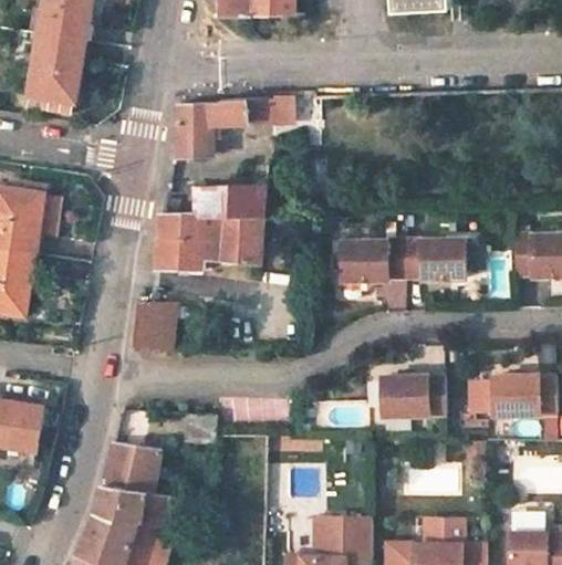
[(39,0),(34,33),(82,40),(84,22),(87,22),(91,0),(39,0)]
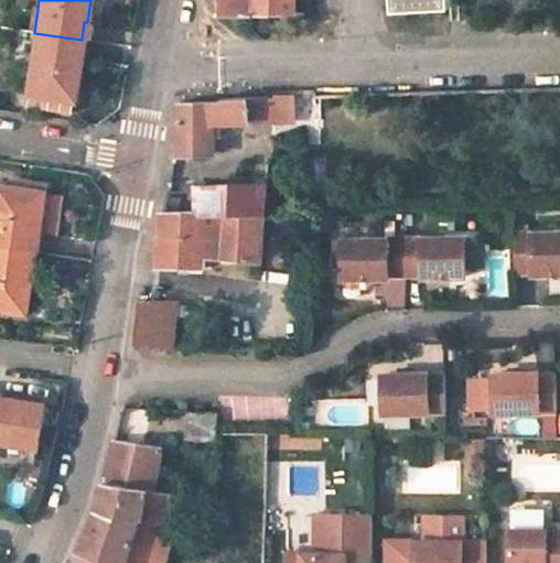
[(216,0),(216,6),(217,17),(290,13),(289,0),(216,0)]
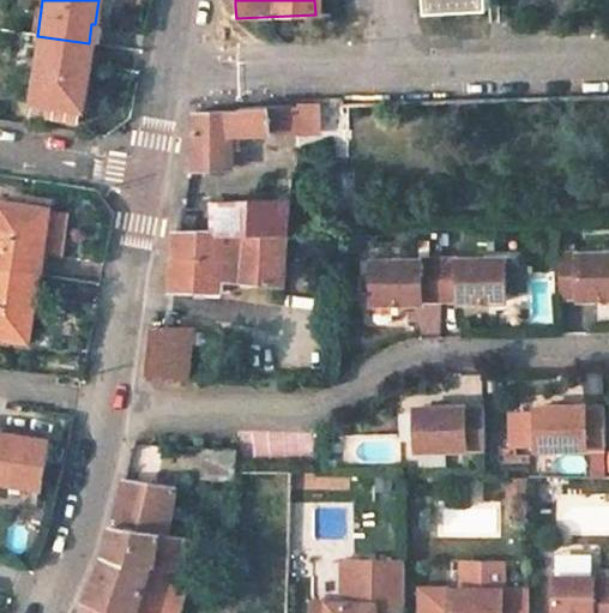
[(37,36),(26,103),(50,107),(48,118),(73,122),(76,112),(80,112),(88,68),(84,67),(89,43),(37,36)]
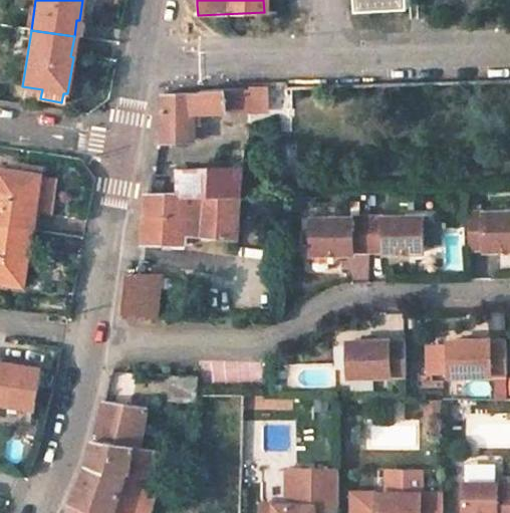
[(163,94),(159,93),(159,139),(159,143),(187,141),(188,111),(245,110),(247,88),(196,90),(196,92),(163,94)]
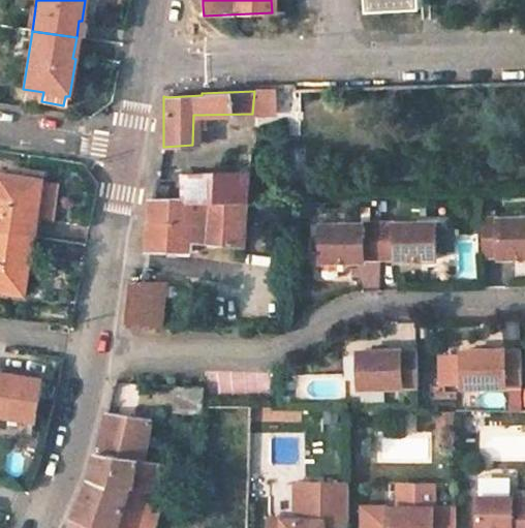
[(237,176),(180,177),(180,199),(202,199),(202,203),(244,202),(247,175),(249,152),(239,152),(237,176)]
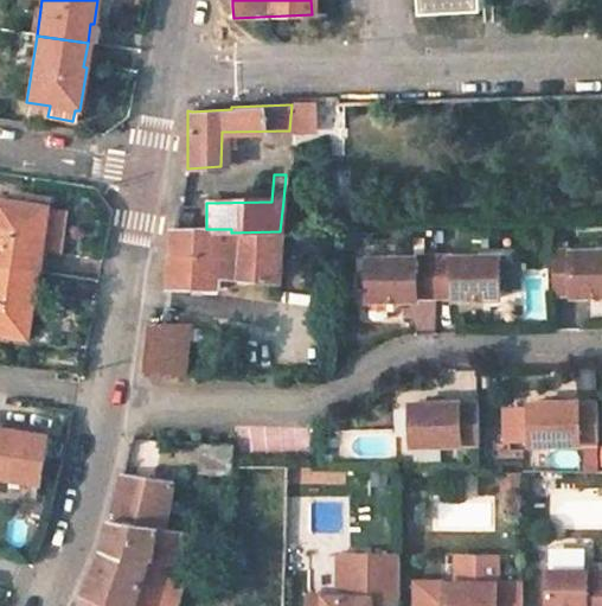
[(0,268),(33,273),(37,252),(40,252),(49,201),(2,193),(0,201),(0,268)]
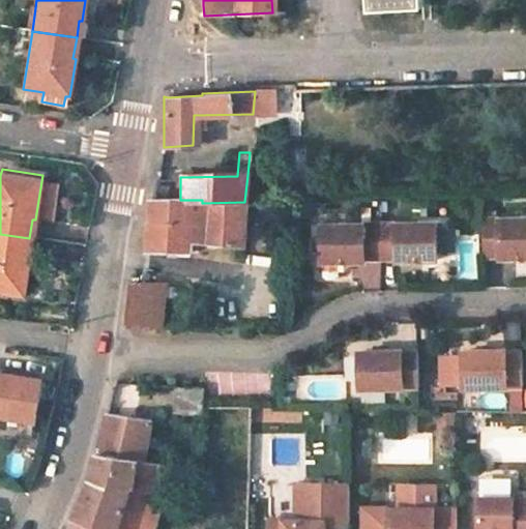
[(149,200),(180,200),(180,177),(153,177),(149,200)]
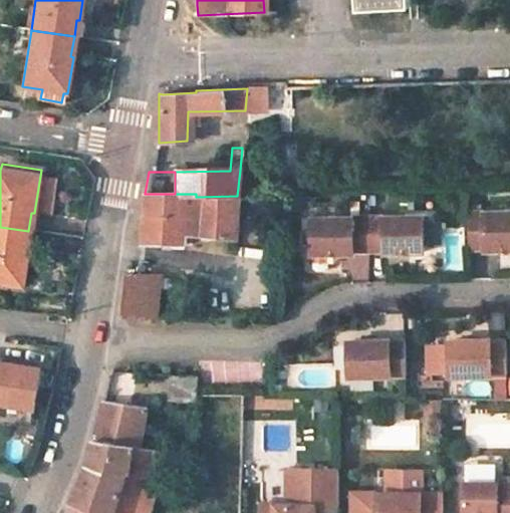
[(145,194),(142,194),(141,244),(182,244),(183,235),(233,239),(237,196),(196,197),(196,194),(175,194),(145,194)]
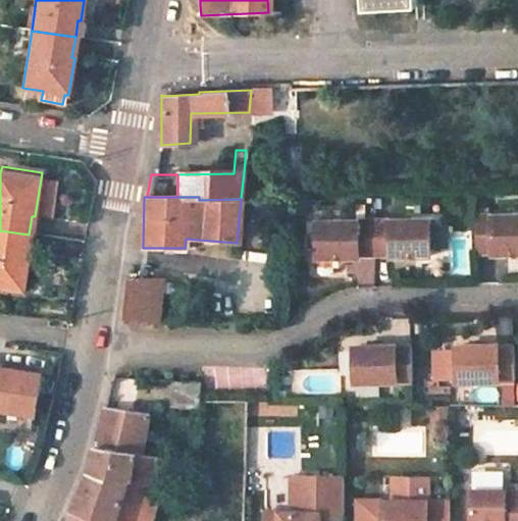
[(517,215),(471,216),(472,252),(487,252),(487,254),(507,254),(517,253),(517,215)]
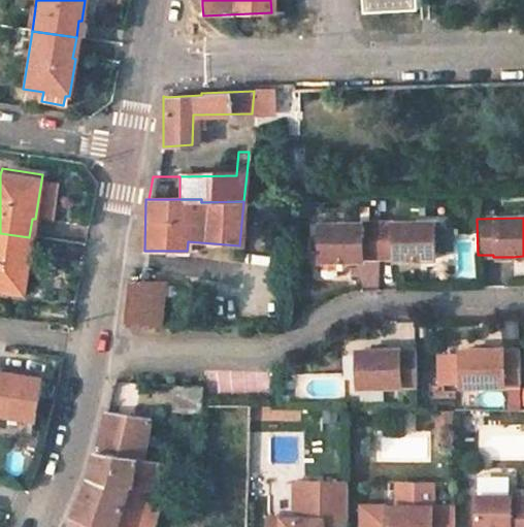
[(432,222),(374,224),(375,257),(391,257),(391,259),(413,259),(433,258),(432,222)]
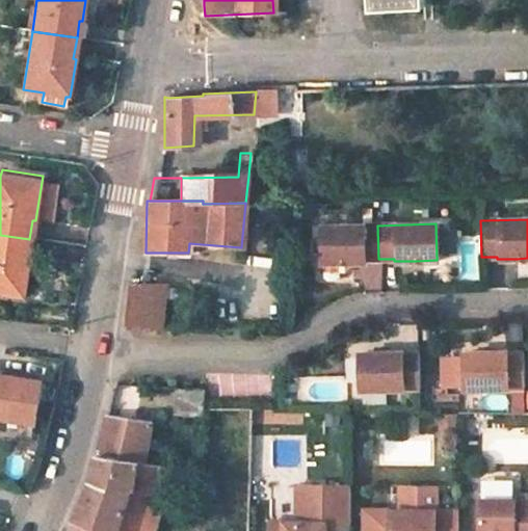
[(378,259),(377,226),(317,227),(318,263),(341,262),(363,262),(363,259),(378,259)]
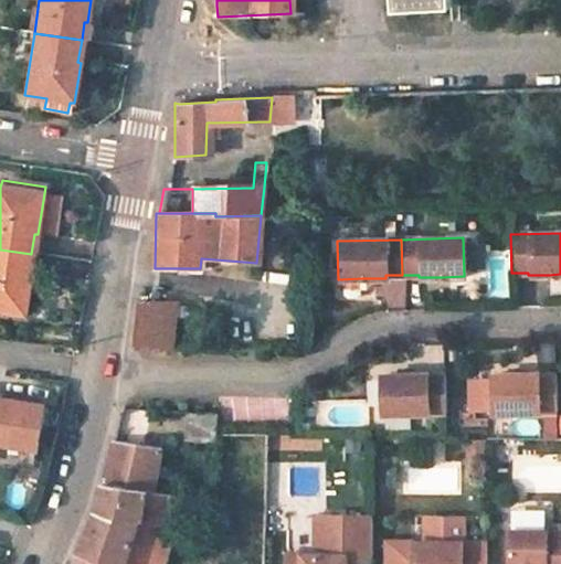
[(31,254),(0,249),(0,311),(24,316),(31,276),(27,275),(31,254)]
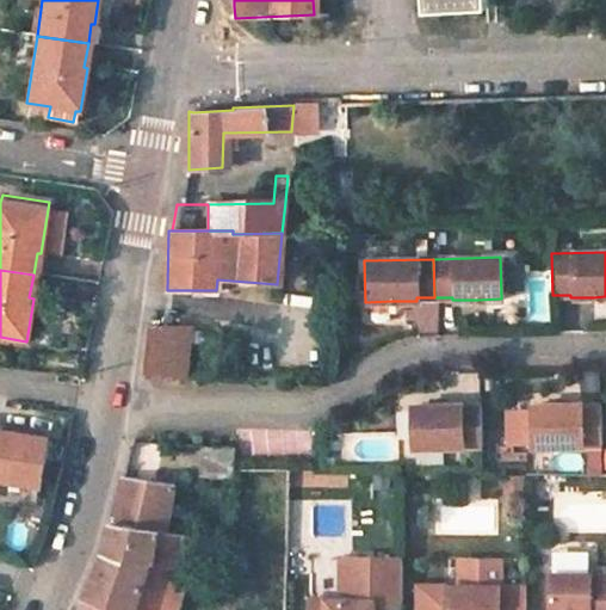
[(185,330),(147,327),(141,373),(179,375),(185,330)]
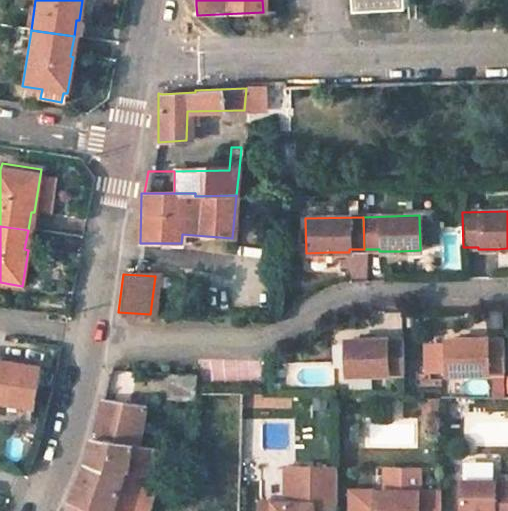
[(463,339),(442,340),(443,375),(501,374),(500,340),(485,341),(485,339),(463,339)]
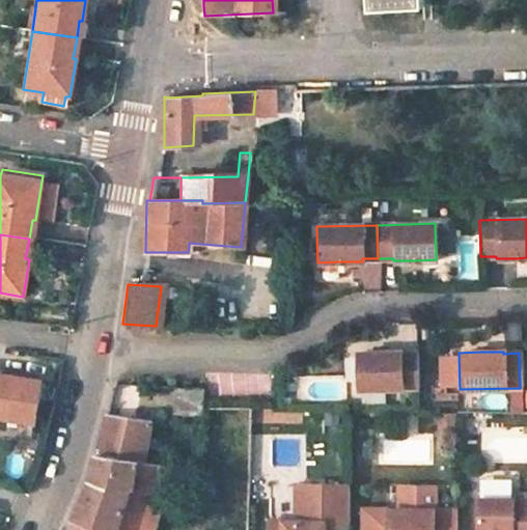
[(416,388),(415,354),(399,354),(399,353),(385,353),(356,354),(357,390),(416,388)]
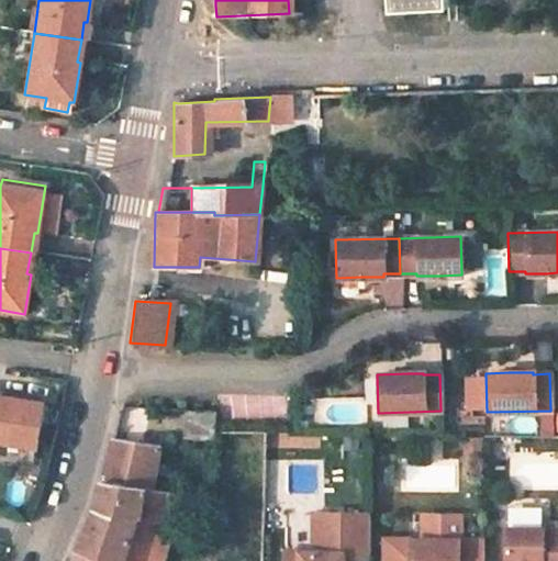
[(0,441),(34,447),(41,403),(0,396),(0,441)]
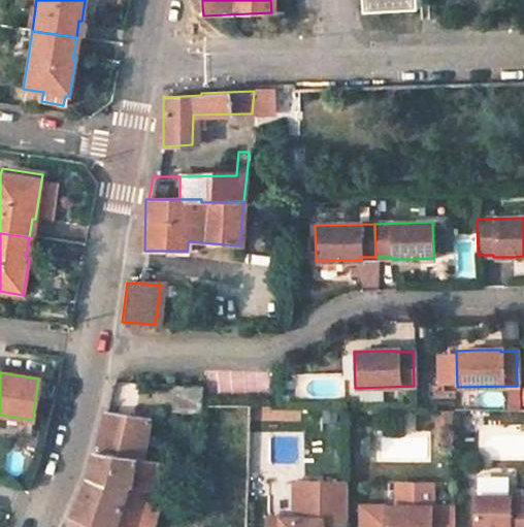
[(200,414),(201,386),(172,385),(172,414),(200,414)]
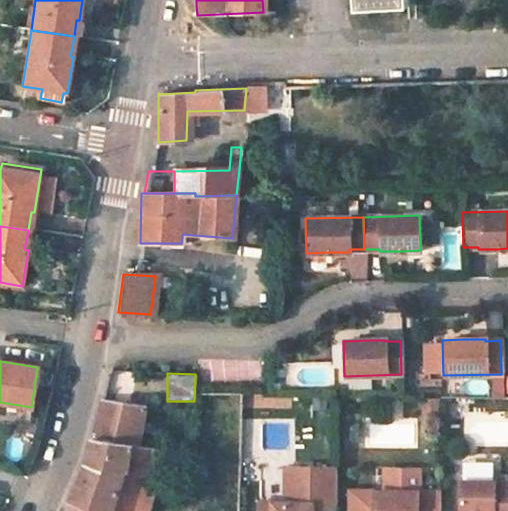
[(489,393),(489,378),(464,378),(464,393),(489,393)]
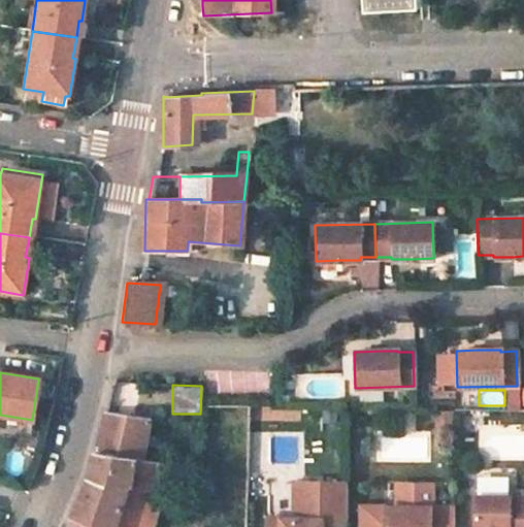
[(142,461),(146,421),(102,414),(91,453),(142,461)]
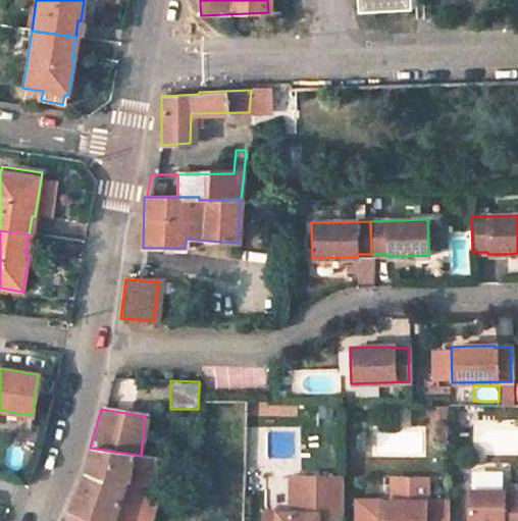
[(141,456),(90,448),(86,464),(83,474),(74,495),(67,511),(92,520),(149,520),(170,461),(141,456)]
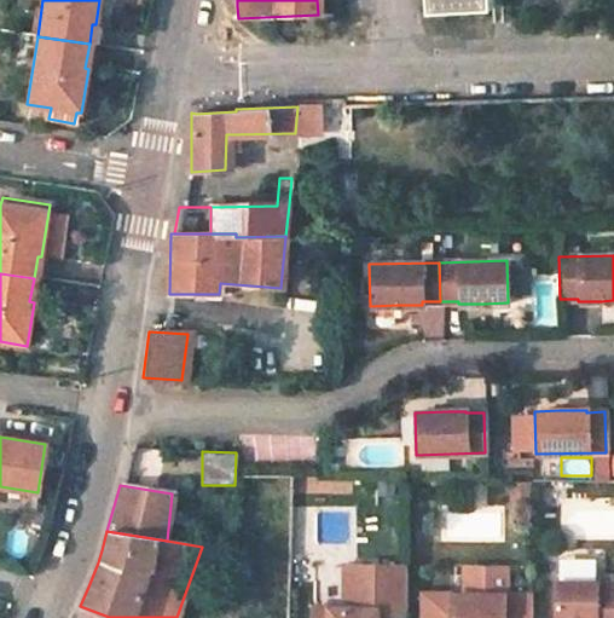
[(405,564),(341,564),(340,607),(310,607),(310,617),(375,617),(375,612),(405,612),(405,564)]
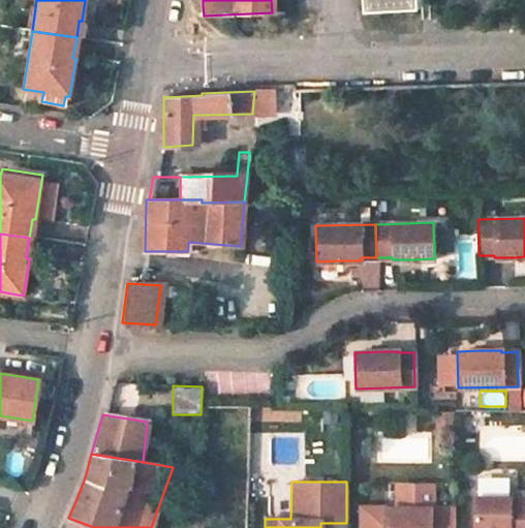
[(383,493),(383,505),(427,506),(427,494),(383,493)]
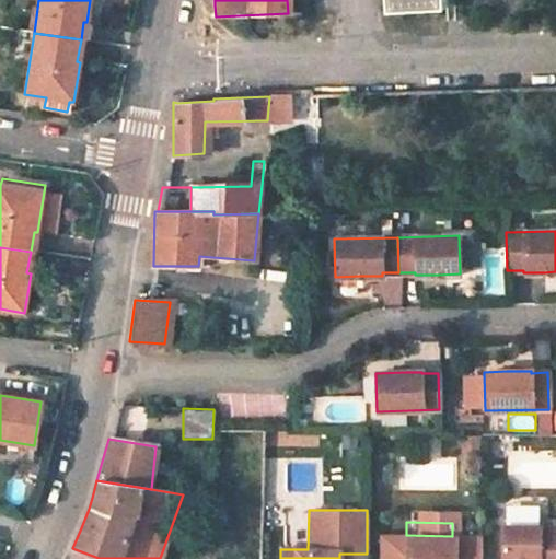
[(555,558),(555,526),(499,525),(498,558),(555,558)]
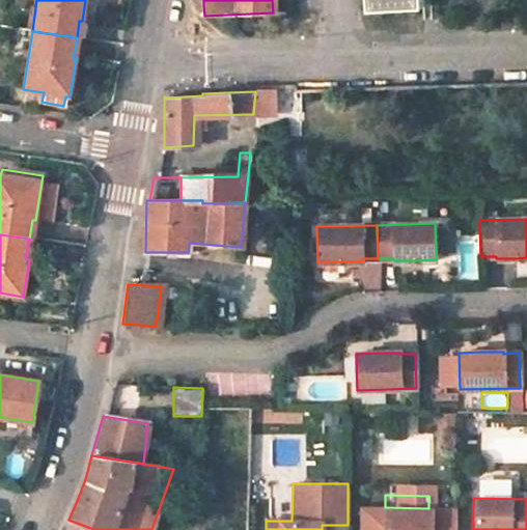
[(385,507),(384,507),(383,529),(451,529),(452,508),(428,508),(385,507)]
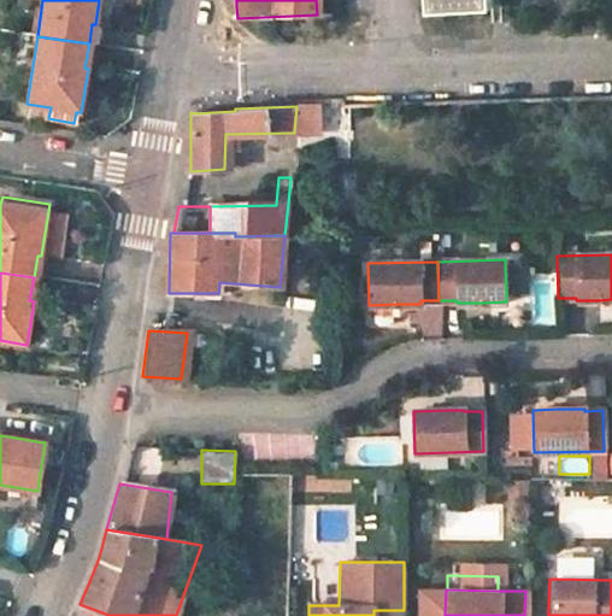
[(109,615),(80,604),(75,615),(109,615)]
